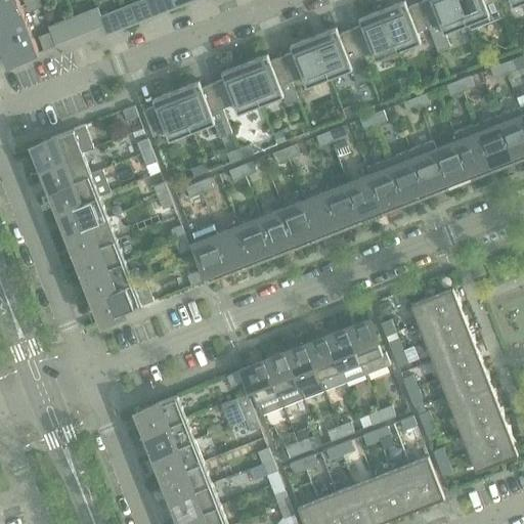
[(0,0),(0,46),(7,64),(40,51),(35,38),(25,12),(22,5),(19,0),(0,0)]
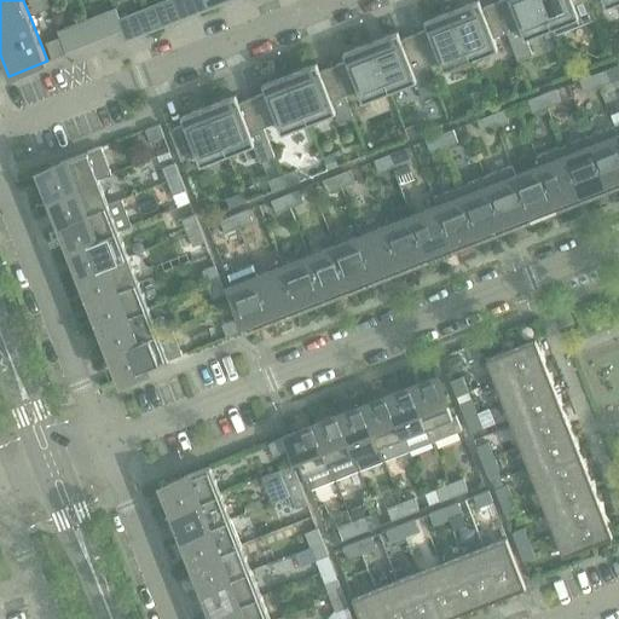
[(47,0),(41,0),(32,4),(35,13),(50,7),(47,0)]
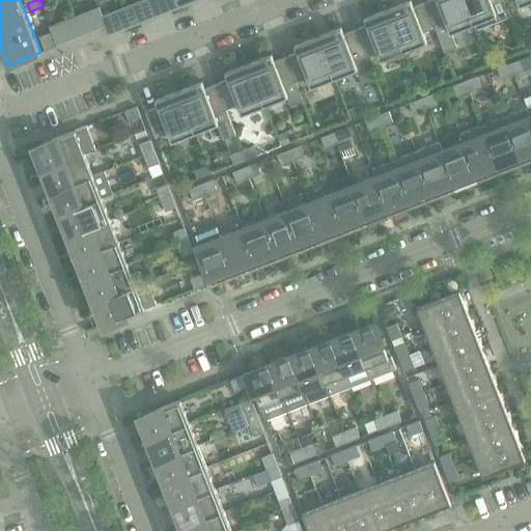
[(175,0),(166,0),(170,9),(177,6),(175,0)]
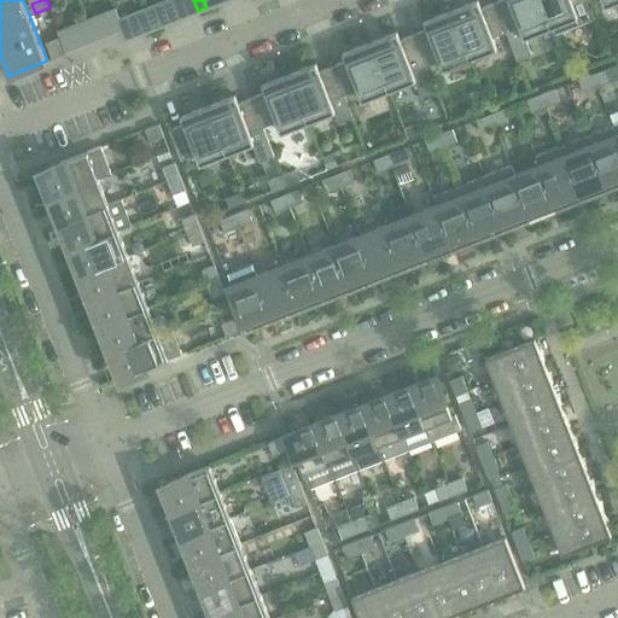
[(482,9),(478,0),(452,11),(470,59),(497,48),(493,39),(507,33),(495,3),(482,9)]
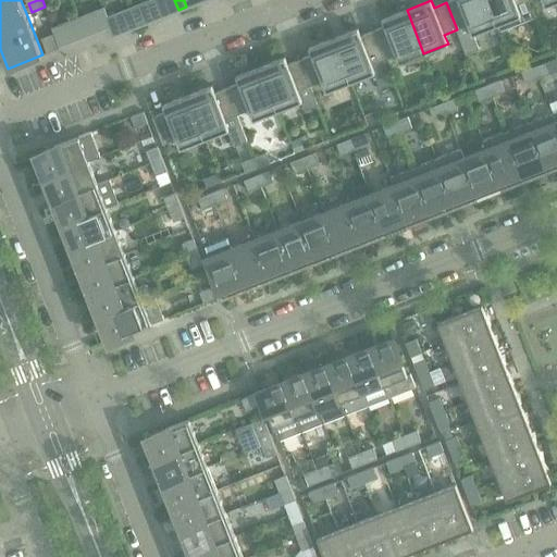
[(453,0),(446,2),(457,29),(467,54),(478,50),(472,35),(497,25),(486,0),(453,0)]
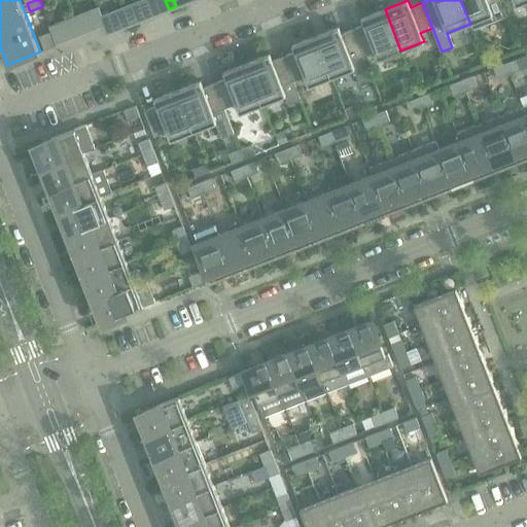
[(460,0),(470,24),(472,29),(506,15),(501,1),(500,0),(460,0)]
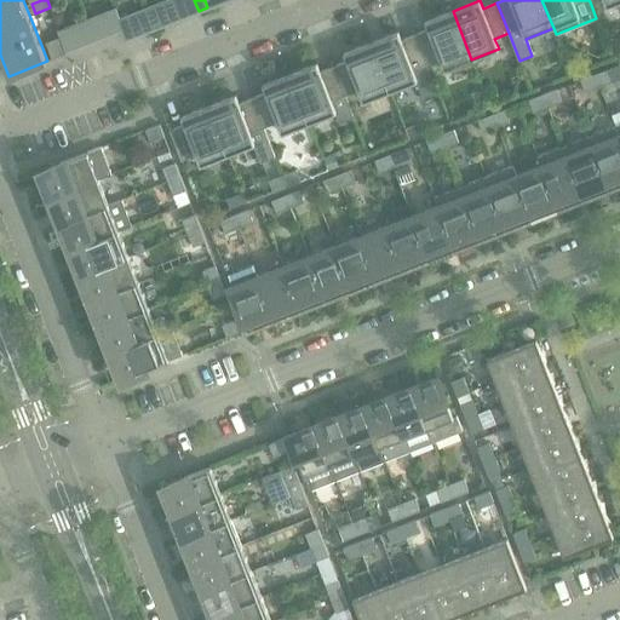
[(162,24),(155,7),(147,11),(154,28),(162,24)]
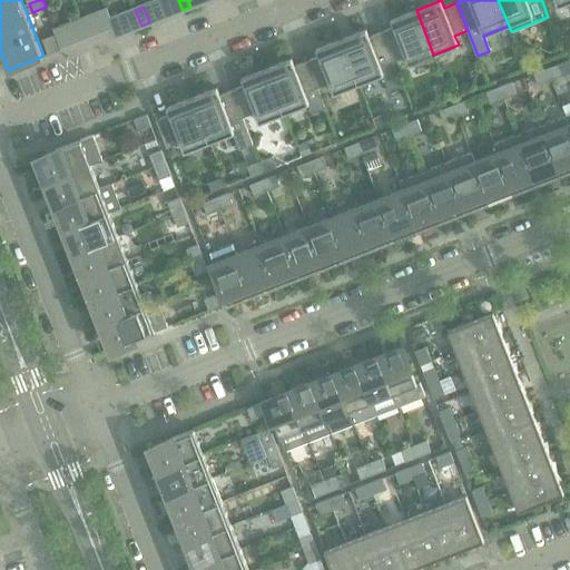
[(112,27),(106,10),(98,13),(104,30),(112,27)]
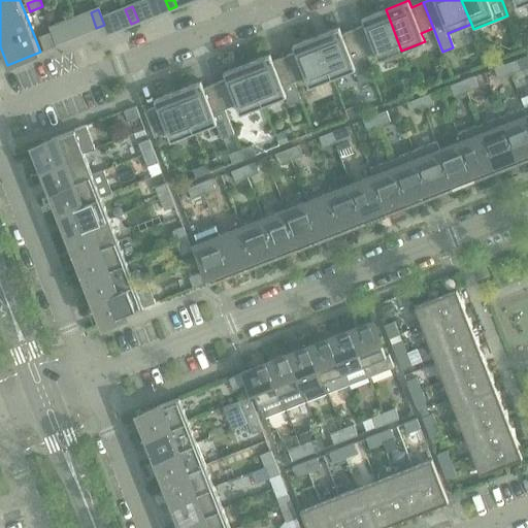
[(125,9),(117,12),(123,27),(131,24),(125,9)]
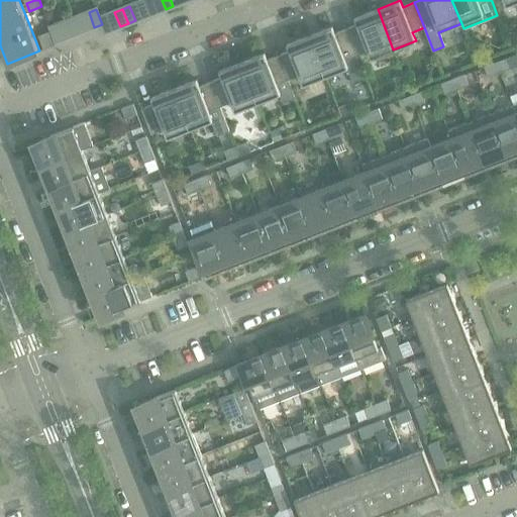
[(354,17),(357,24),(346,29),(356,54),(368,49),(371,59),(393,49),(378,9),(354,17)]
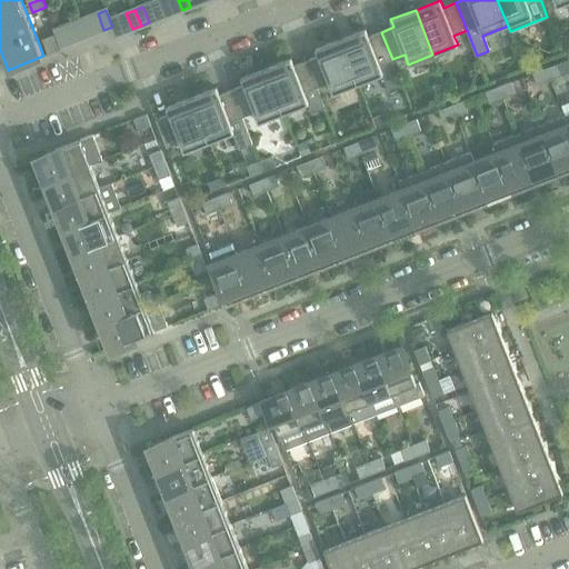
[(53,28),(56,35),(60,47),(76,41),(68,22),(53,28)]
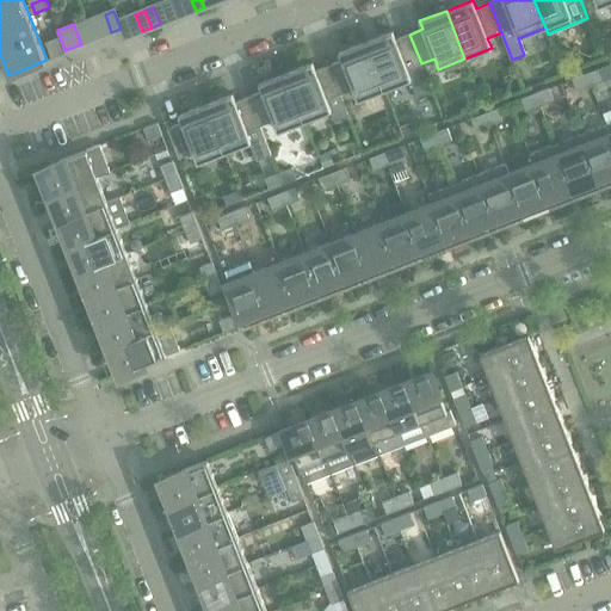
[(393,31),(366,42),(384,90),(412,80),(419,97),(432,92),(421,63),(409,35),(396,39),(393,31)]
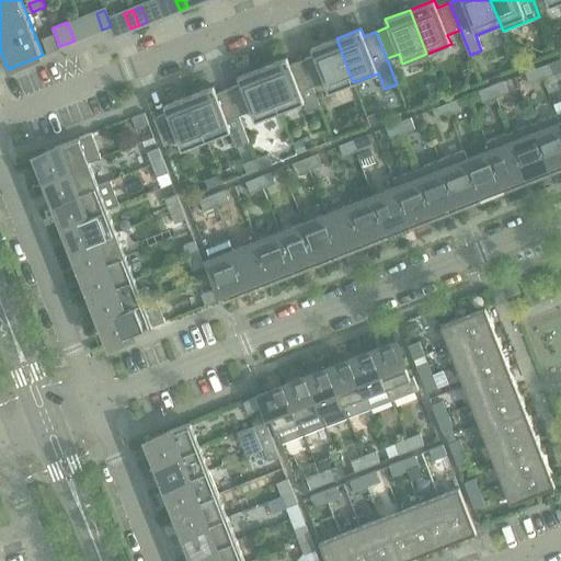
[(55,34),(42,38),(47,53),(60,48),(59,46),(55,34)]
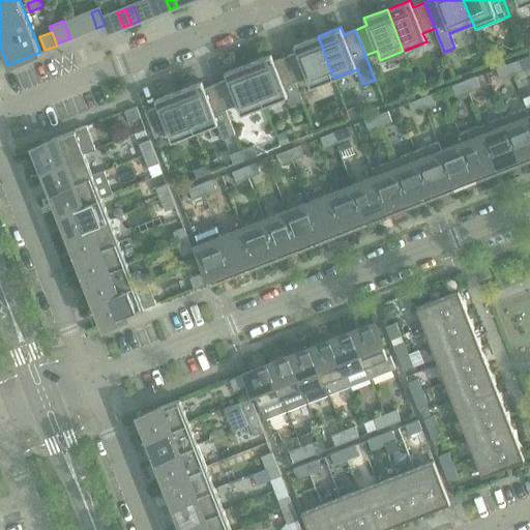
[(294,46),(297,52),(286,57),(296,82),(307,78),(311,87),(333,78),(318,36),(294,46)]
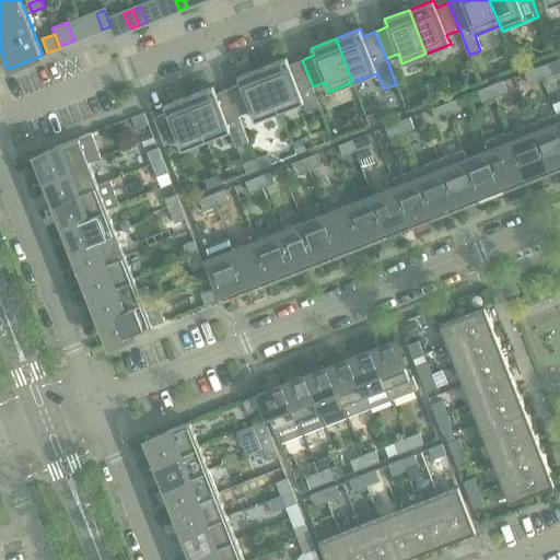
[(290,65),(287,57),(263,67),(279,111),(304,102),(307,112),(321,107),(313,86),(302,60),(290,65)]
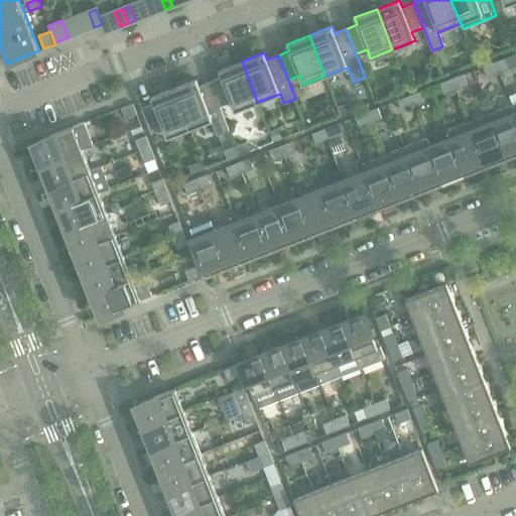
[(511,68),(507,57),(495,61),(499,73),(511,68)]
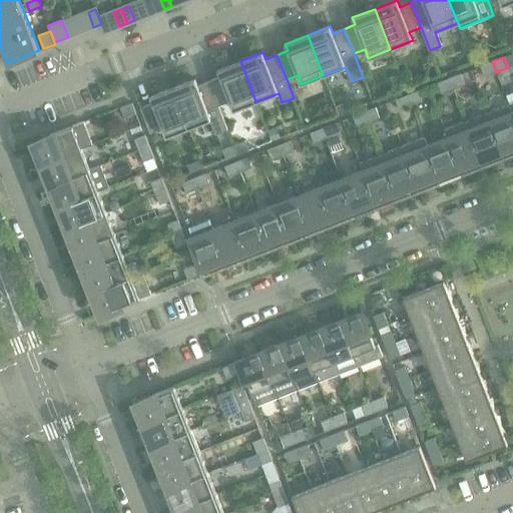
[(217,70),(220,77),(209,81),(218,106),(229,101),(233,110),(255,101),(240,61),(217,70)]
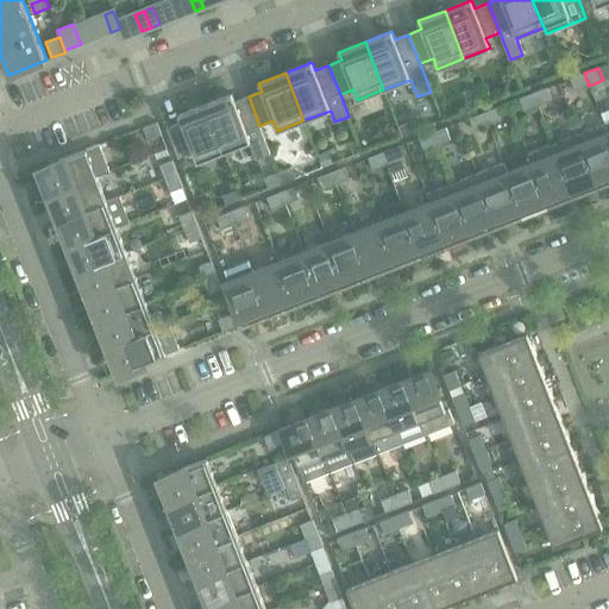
[(571,79),(576,90),(589,86),(584,73),(571,79)]
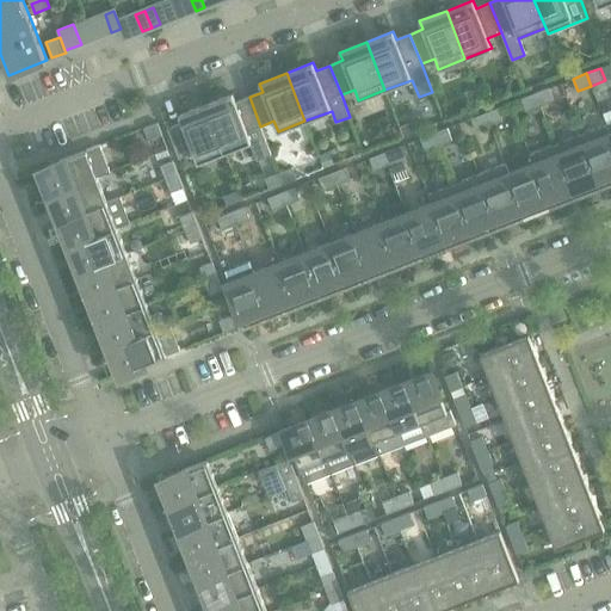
[(555,100),(549,87),(536,93),(541,106),(555,100)]
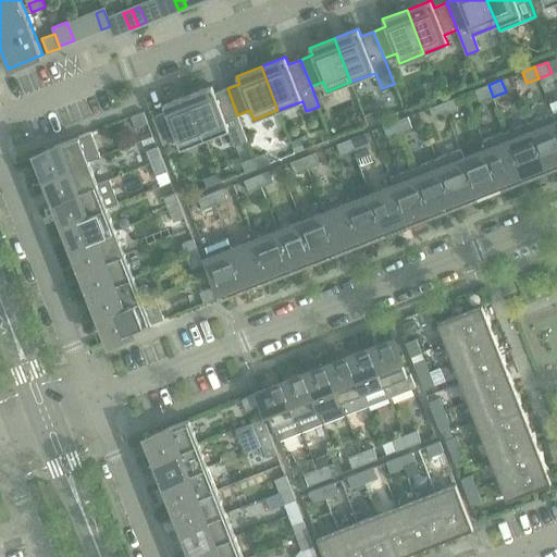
[(477,89),(481,101),(493,97),(489,85),(477,89)]
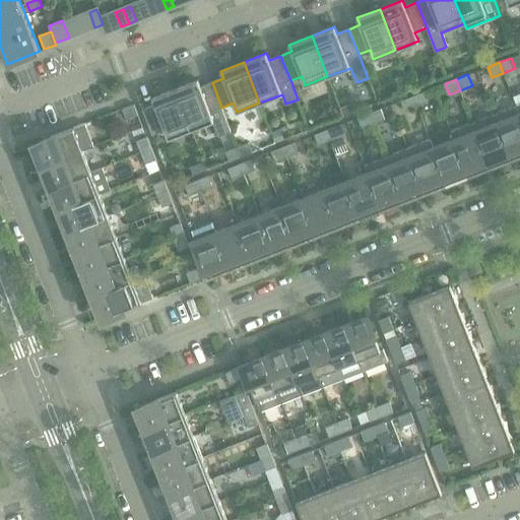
[(198,80),(176,88),(191,130),(213,121),(219,136),(232,131),(221,108),(212,82),(201,86),(198,80)]
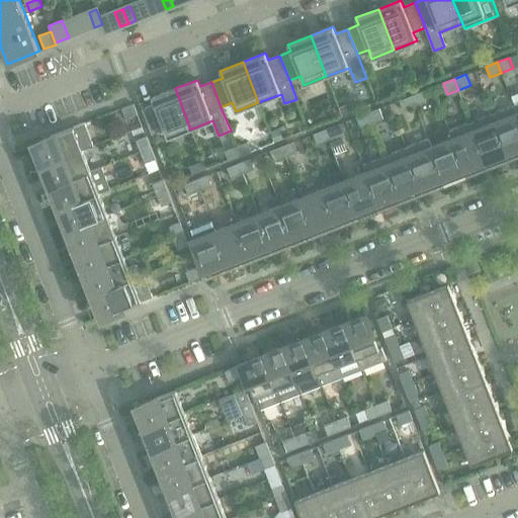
[(152,134),(164,130),(168,138),(190,130),(175,88),(152,97),(155,104),(142,109),(152,134)]
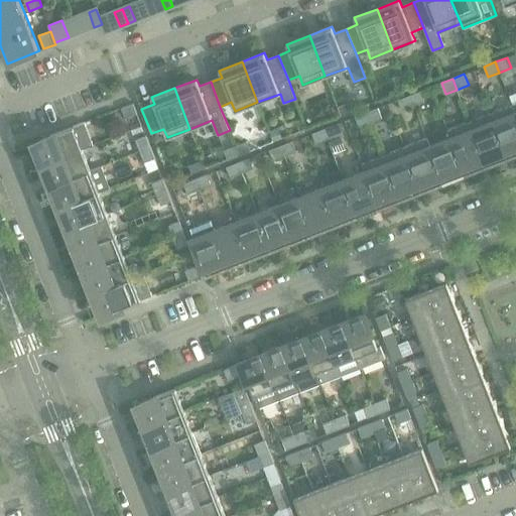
[(425,102),(421,91),(409,96),(413,106),(425,102)]
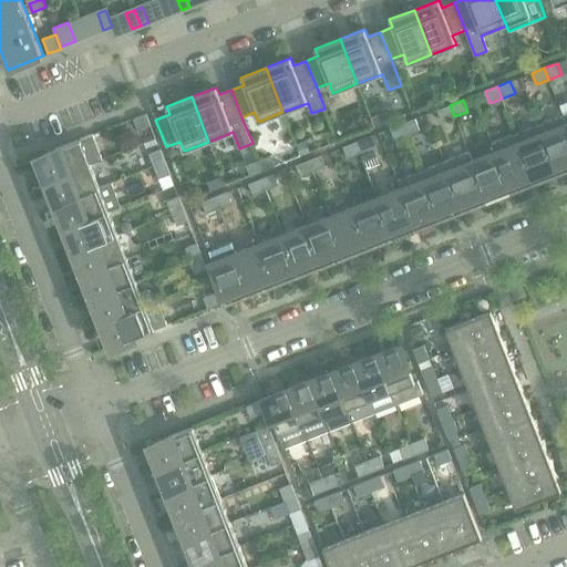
[(437,110),(442,122),(454,116),(450,105),(437,110)]
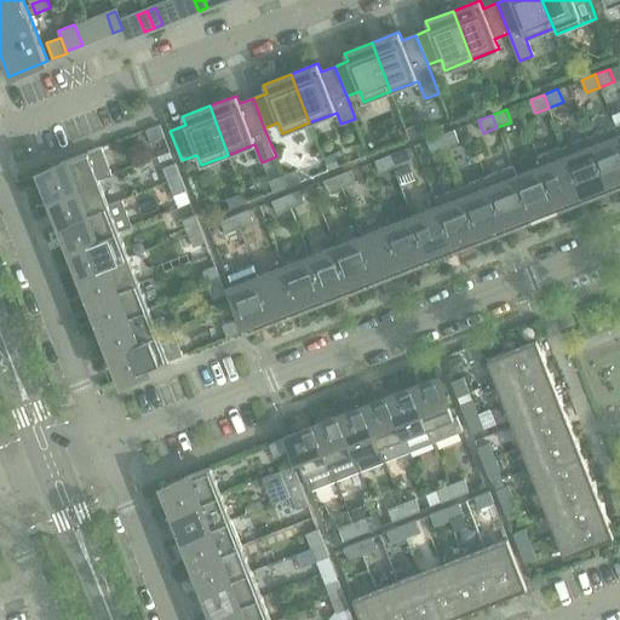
[(425,132),(422,124),(406,128),(409,138),(425,132)]
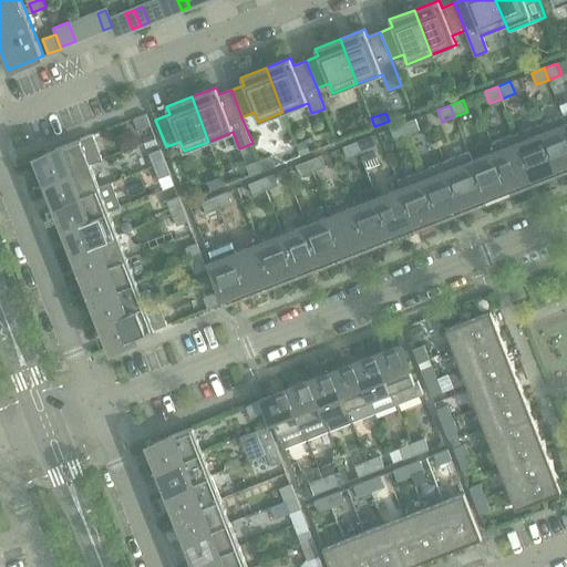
[(146,114),(134,119),(138,131),(151,125),(146,114)]
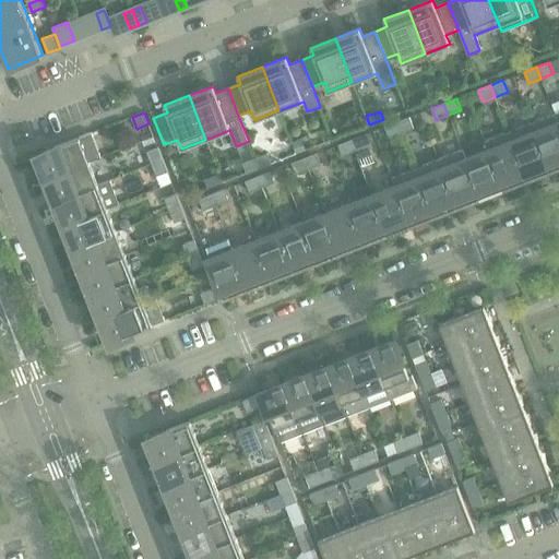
[(558,125),(555,114),(532,123),(549,170),(558,166),(558,125)]
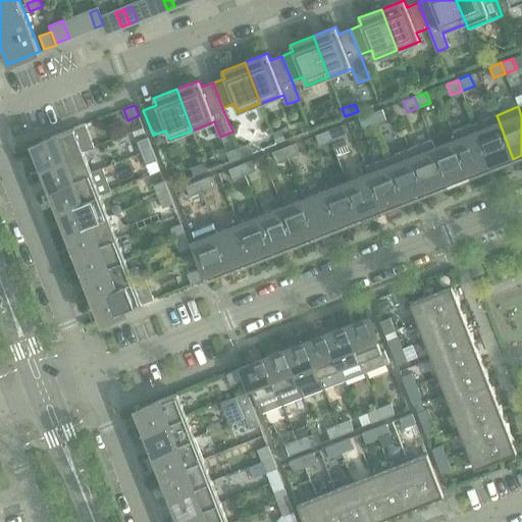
[(386,120),(382,109),(371,113),(375,124),(386,120)]
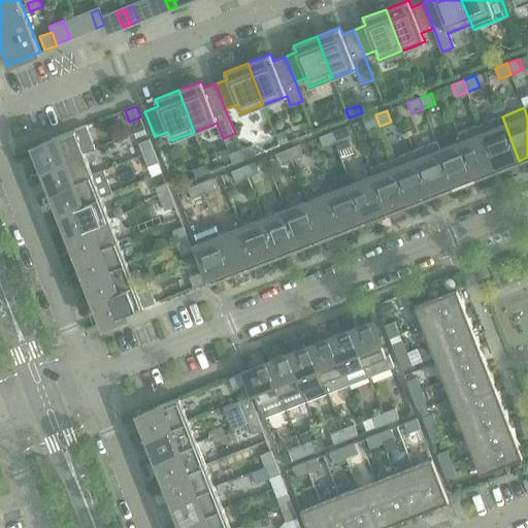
[(364,120),(368,131),(380,126),(375,114),(364,120)]
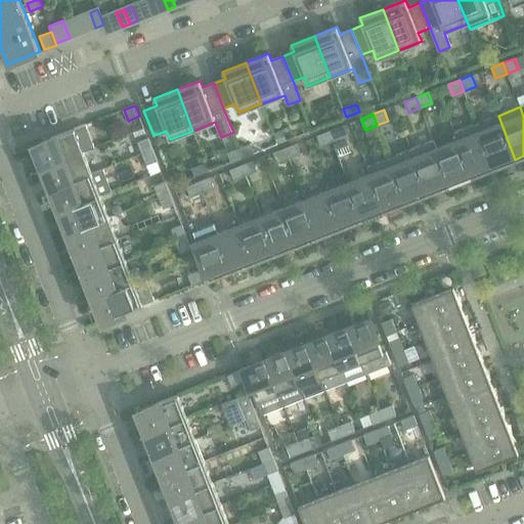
[(498,116),(476,124),(493,168),(515,160),(498,116)]
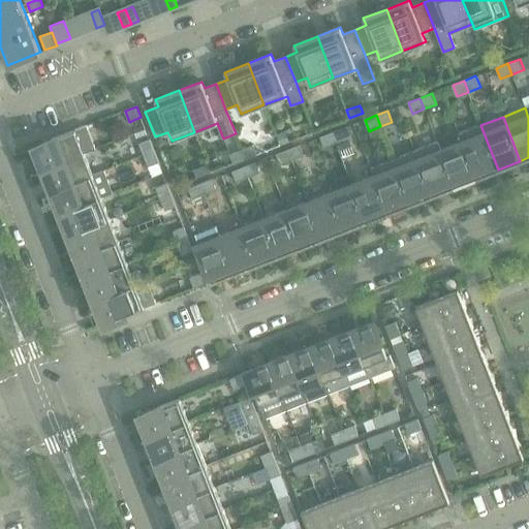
[(462,144),(463,144),(476,178),(498,169),(480,125),(459,133),(462,144)]
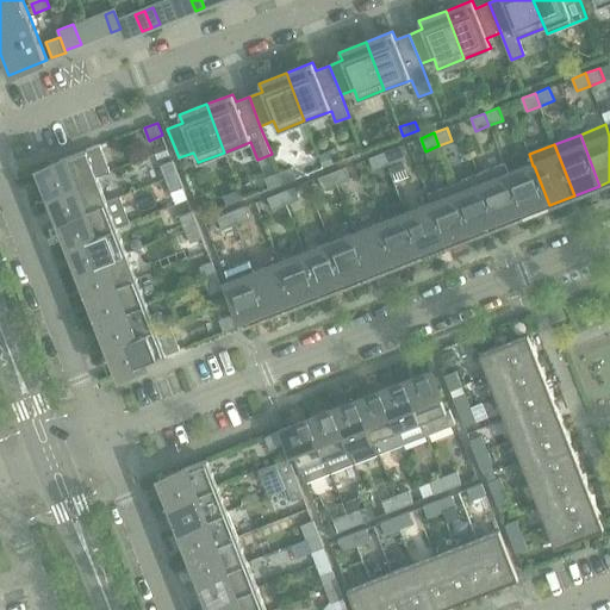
[(87,150),(44,167),(54,193),(97,176),(110,172),(100,145),(87,150)]
